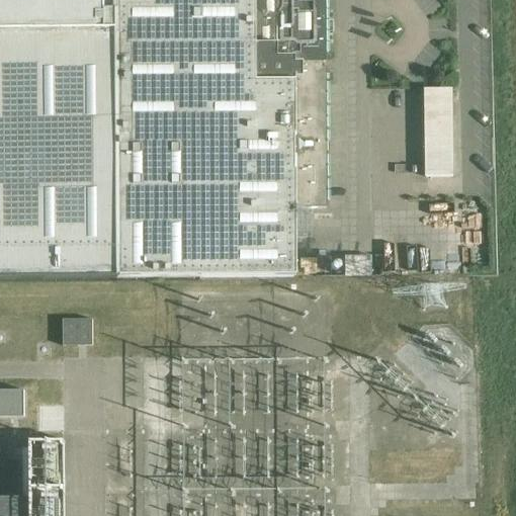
[(0,278),(112,277),(196,276),(290,276),(290,236),(290,208),(322,207),(321,68),(317,68),(317,62),(321,62),(320,0),(106,0),(96,1),(96,0),(80,0),(80,1),(0,1),(0,278)]
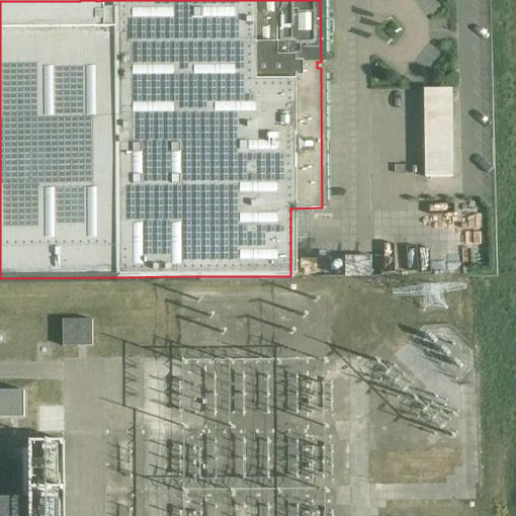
[(453,84),(424,84),(425,175),(454,174),(453,84)]
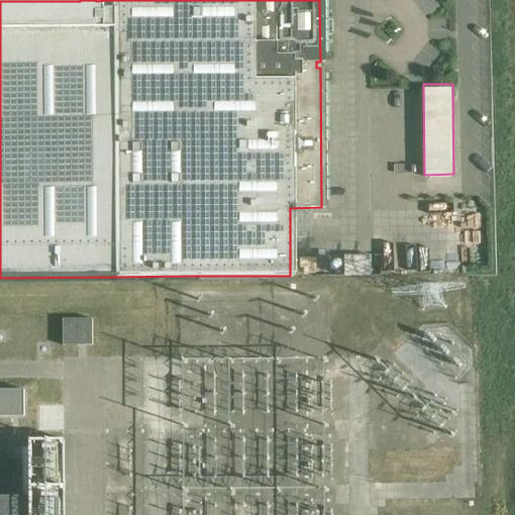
[(91,344),(90,318),(61,318),(61,344),(91,344)]
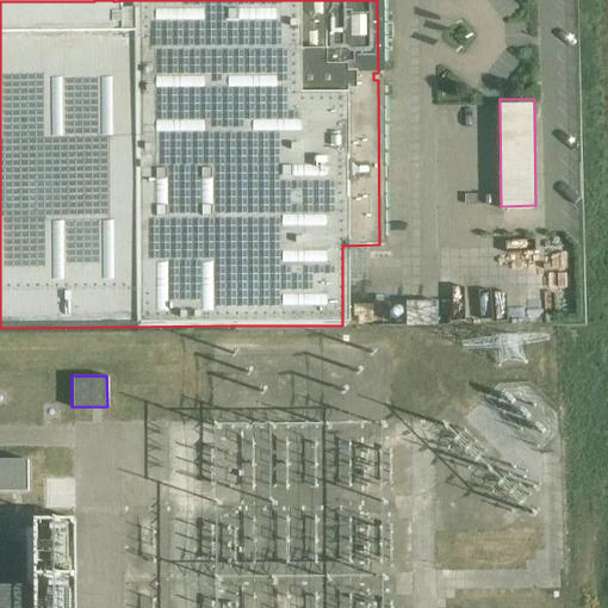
[(0,489),(26,489),(26,459),(0,459),(0,489)]
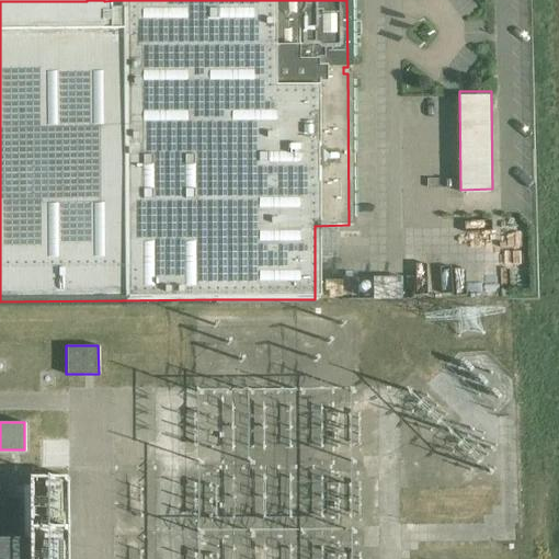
[(67,558),(67,476),(31,476),(31,537),(0,537),(0,558),(67,558)]
